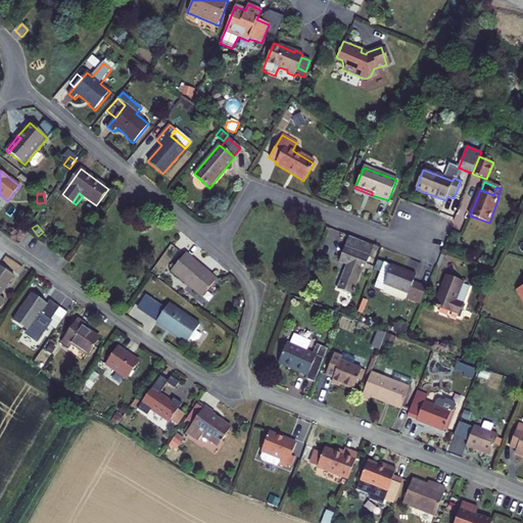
[(364,273),(370,257),(345,247),(339,263),(347,267),(338,290),(352,295),(363,273),(364,273)]
